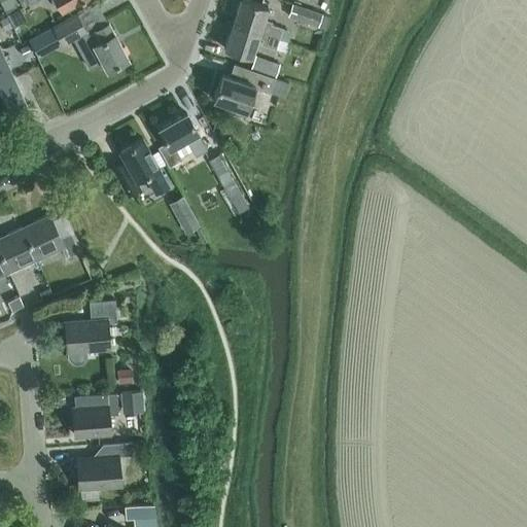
[(11,0),(0,0),(8,14),(16,9),(11,0)]
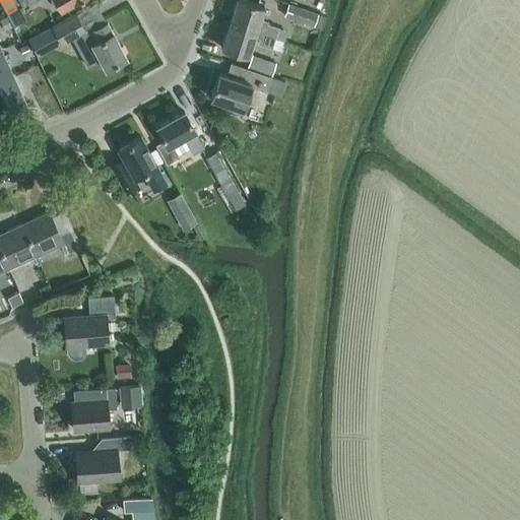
[(29,4),(37,0),(54,0),(61,11),(79,0),(27,0),(28,2),(29,4)]
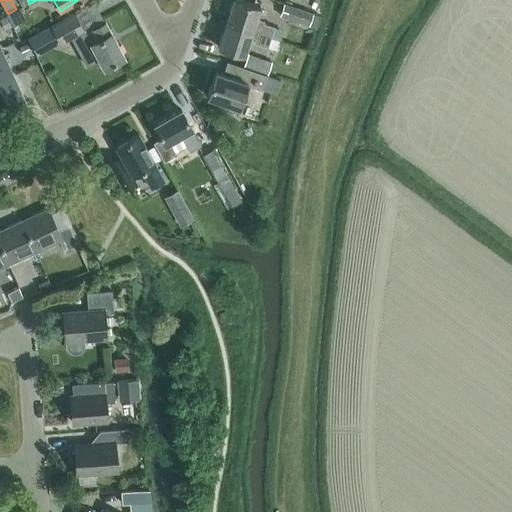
[(259,28),(253,26),(260,6),(241,0),(232,0),(225,22),(270,37),(273,27),(260,23),(259,28)]
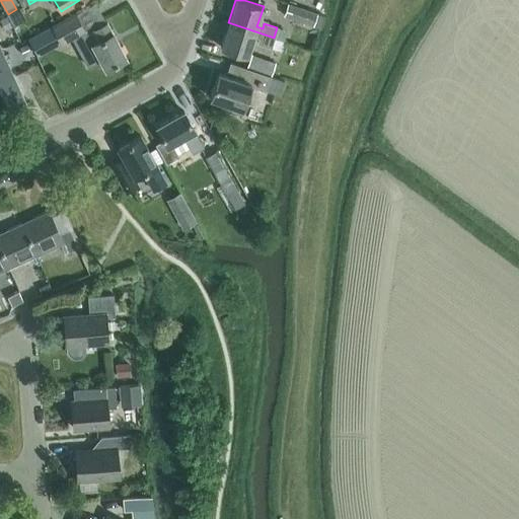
[(323,15),(327,3),(318,0),(300,0),(298,7),(323,15)]
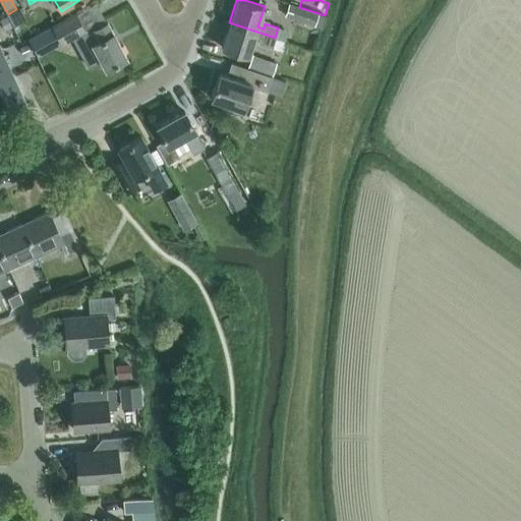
[(287,4),(284,15),(322,27),(325,15),(299,7),(287,4)]
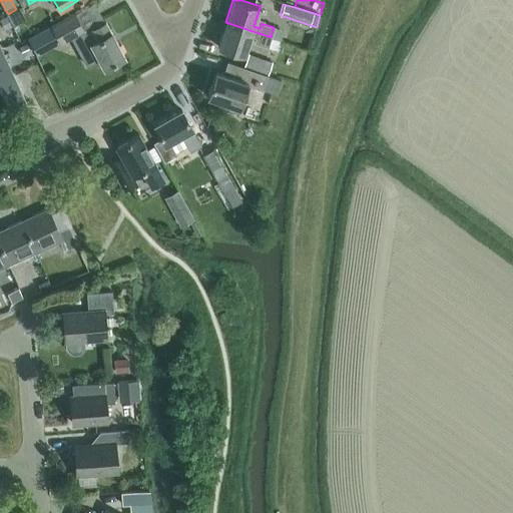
[(61,43),(73,37),(80,49),(78,50),(87,66),(99,59),(104,68),(125,57),(111,32),(111,33),(105,23),(92,30),(85,34),(74,13),(51,26),(61,43)]
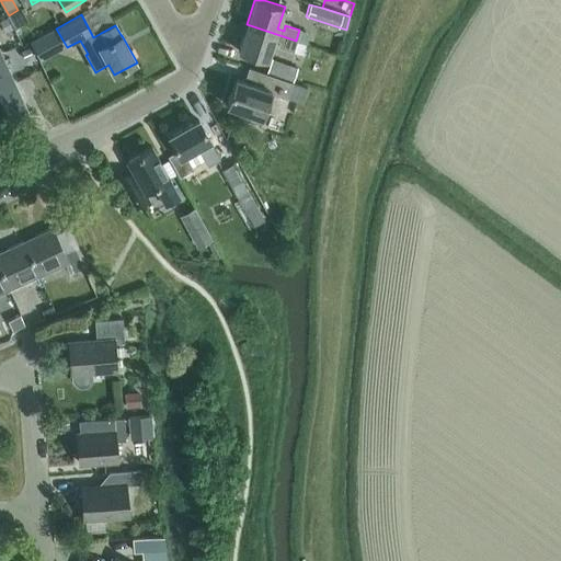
[(266,61),(274,38),(281,41),(278,46),(302,55),(306,44),(296,41),(247,24),(238,52),(266,61)]
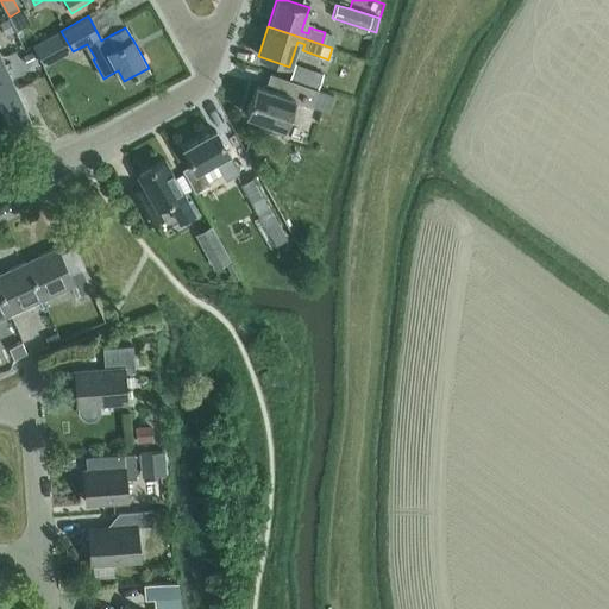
[(61,32),(35,45),(42,60),(68,45),(61,32)]
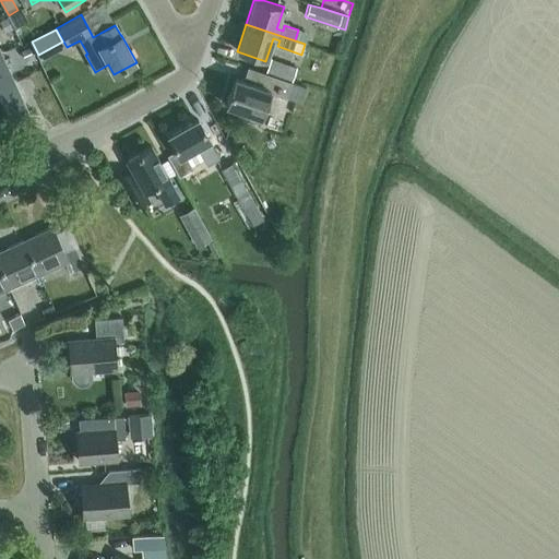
[(0,87),(13,82),(0,52),(0,87)]
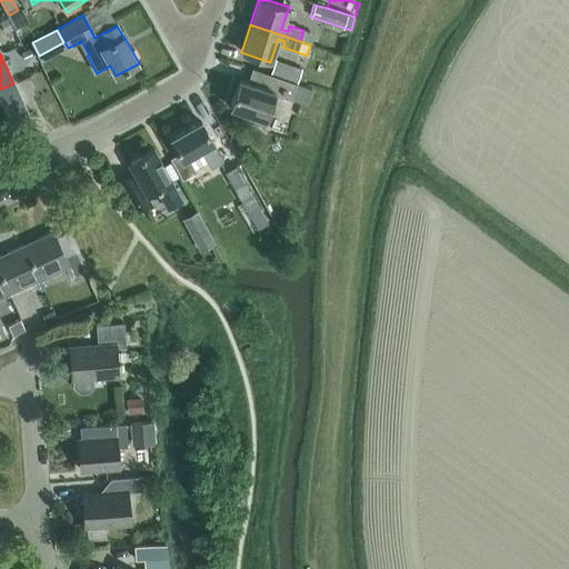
[(297,82),(301,69),(276,60),(271,73),(297,82)]
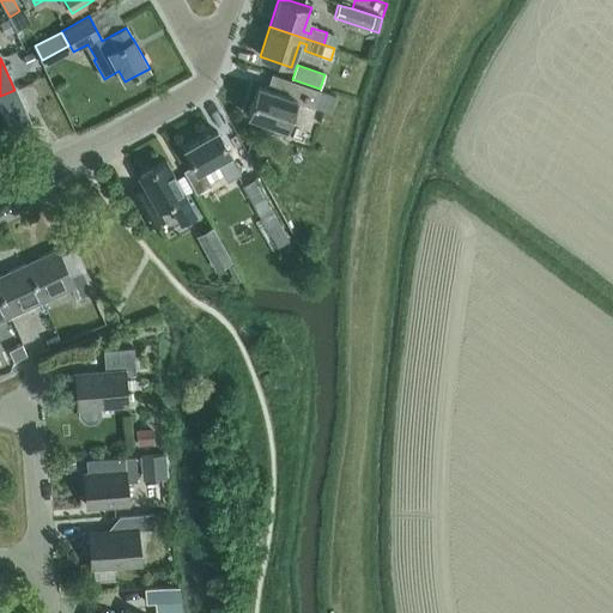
[(267,89),(258,86),(248,116),(265,122),(262,131),(280,135),(283,128),(286,129),(296,102),(331,113),(335,96),(319,90),(319,91),(272,76),(267,89)]
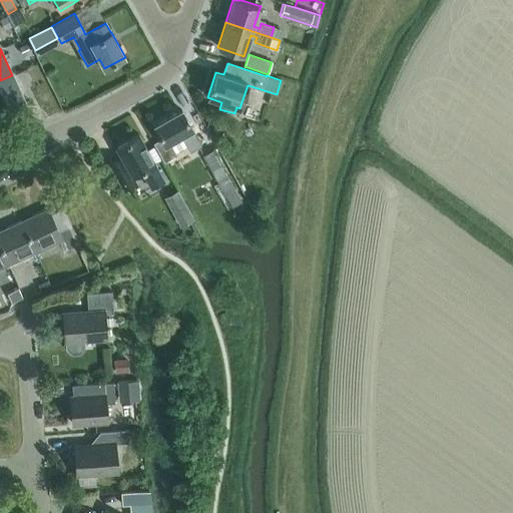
[(12,75),(0,80),(0,113),(25,103),(12,75)]
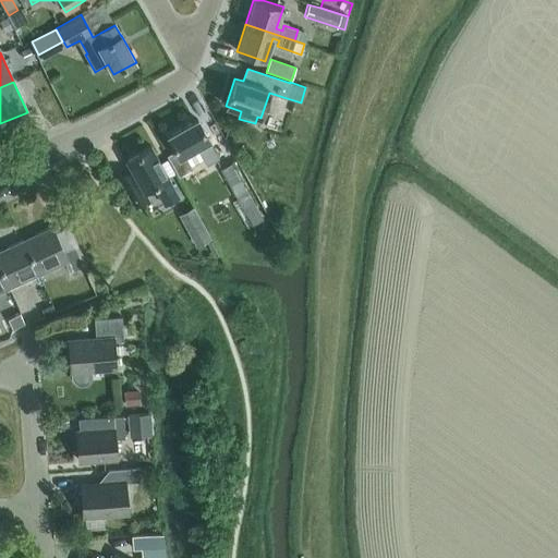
[(209,142),(209,141),(197,120),(168,136),(177,150),(167,156),(179,177),(193,169),(185,155),(197,147),(207,166),(219,159),(209,142)]
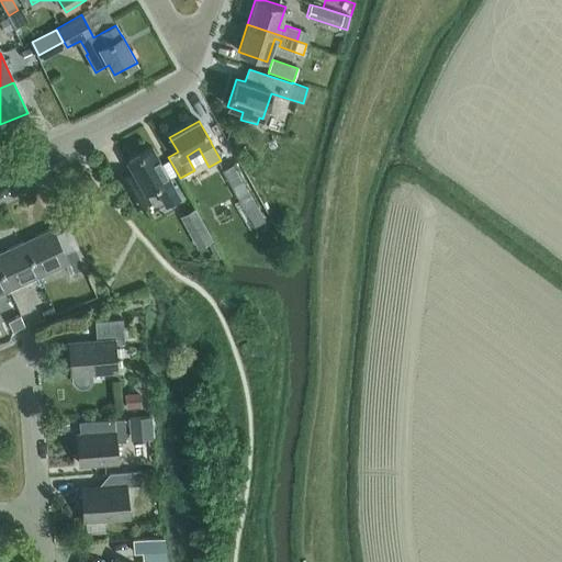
[(169,179),(170,179),(153,147),(127,161),(133,171),(120,178),(136,206),(149,199),(146,192),(156,187),(167,206),(180,199),(169,179)]
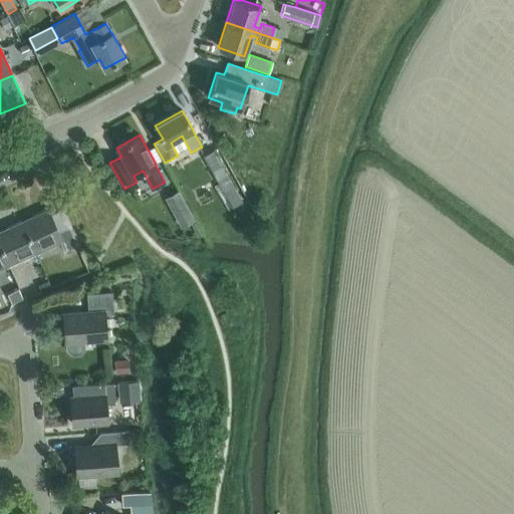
[(232,208),(242,202),(212,150),(202,156),(232,208)]
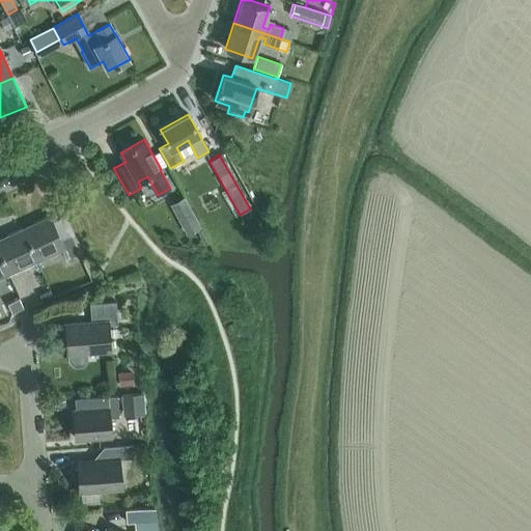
[(71,235),(61,240),(50,216),(22,228),(36,260),(61,249),(66,258),(79,253),(71,235)]
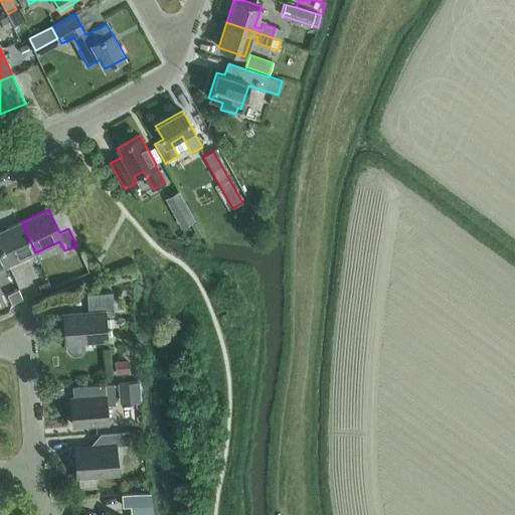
[(189,209),(177,216),(178,218),(183,226),(195,220),(191,212),(189,209)]
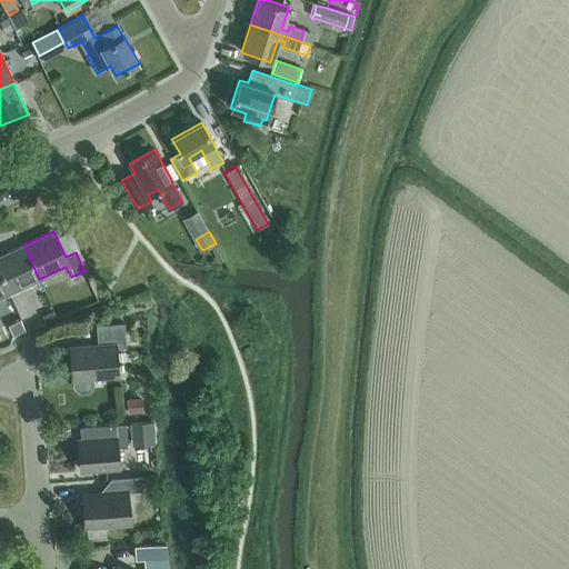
[(39,279),(23,245),(0,255),(0,273),(9,293),(39,279)]
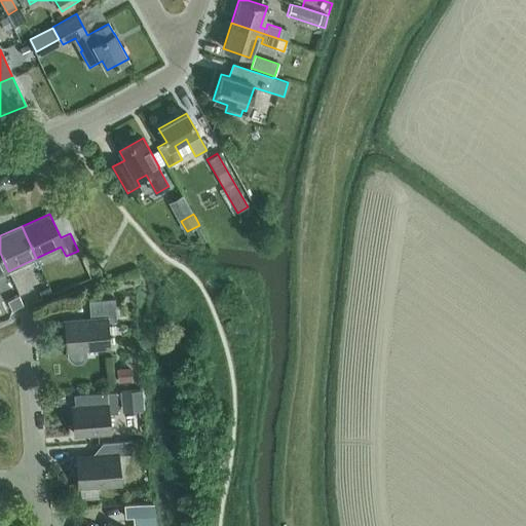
[(0,274),(8,271),(0,253),(0,274)]
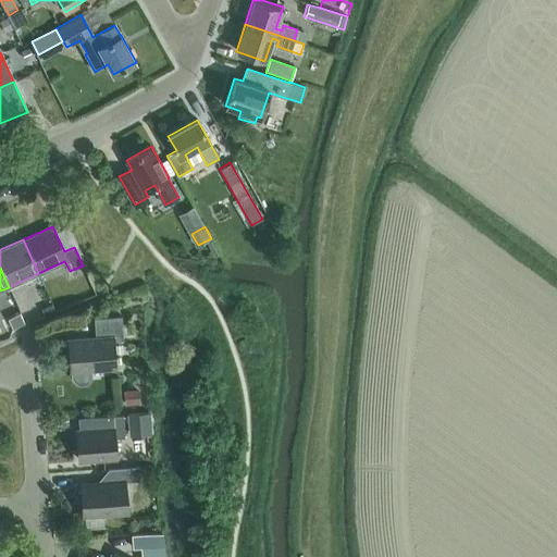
[(12,330),(24,323),(19,312),(7,318),(12,330)]
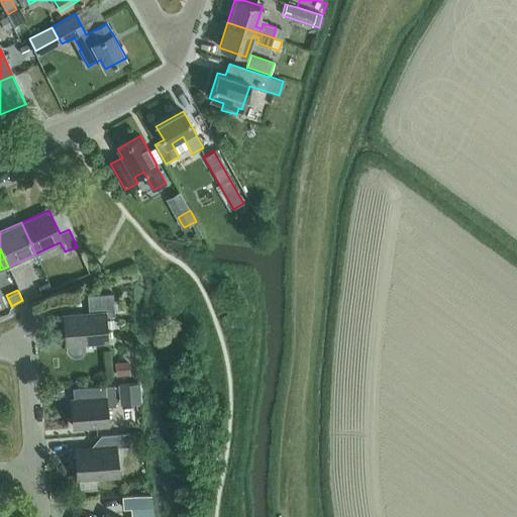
[(89,312),(63,314),(66,345),(66,348),(67,351),(68,352),(69,354),(71,355),(73,356),(74,356),(77,356),(79,355),(81,354),(82,353),(83,352),(84,350),(84,348),(84,346),(84,344),(107,342),(105,316),(114,316),(113,294),(88,296),(89,312)]
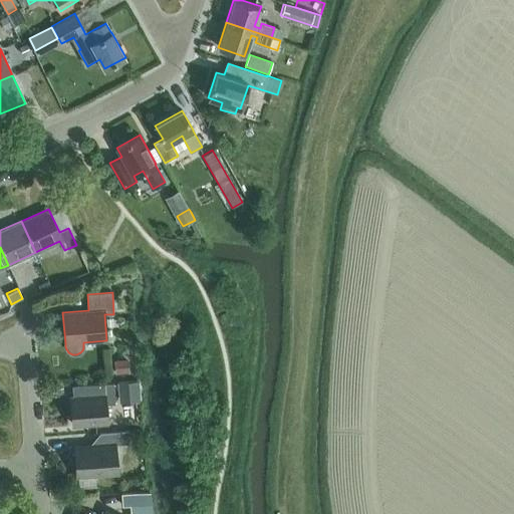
[(127,360),(113,361),(114,372),(129,371),(127,360)]
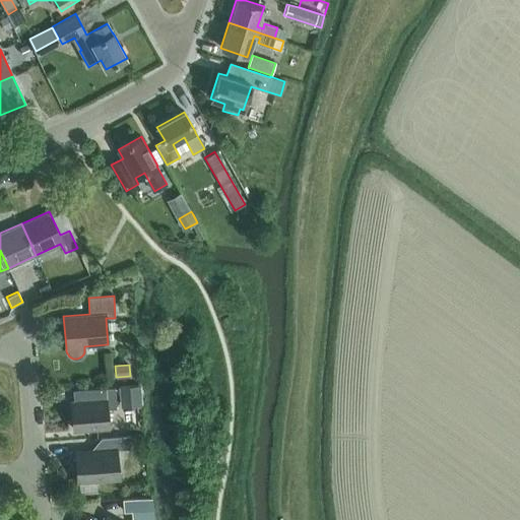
[(139,385),(119,387),(121,407),(141,404),(139,385)]
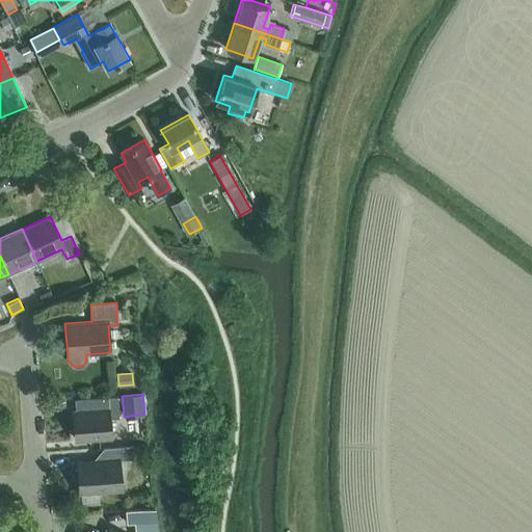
[(88,398),(89,410),(73,411),(75,439),(111,436),(110,419),(120,418),(117,395),(88,398)]
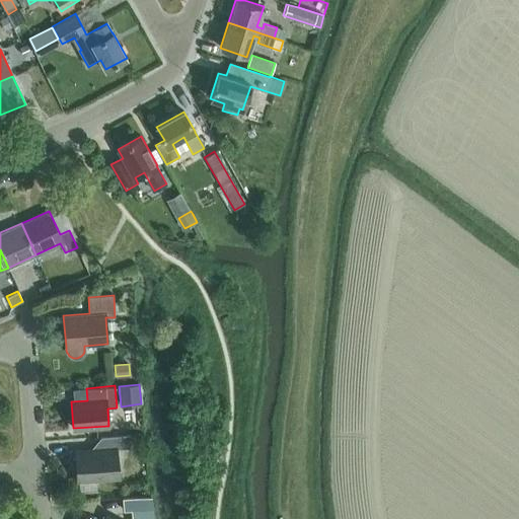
[(75,451),(75,455),(72,458),(73,465),(76,468),(77,480),(119,477),(117,448),(131,447),(130,435),(101,437),(102,449),(75,451)]
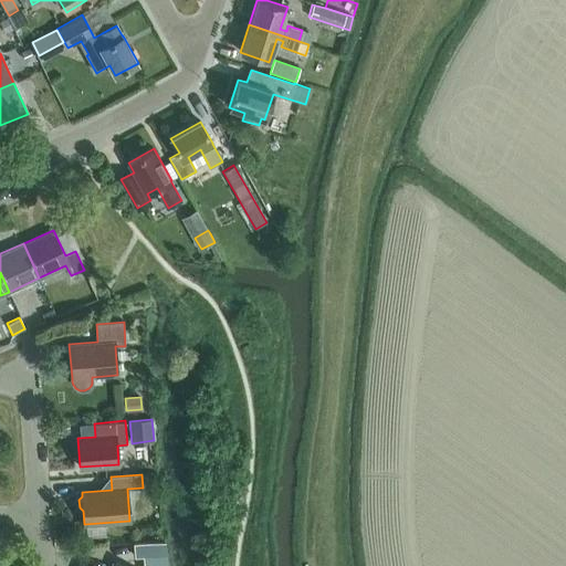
[(153,542),(140,543),(143,565),(169,565),(167,541),(153,542)]
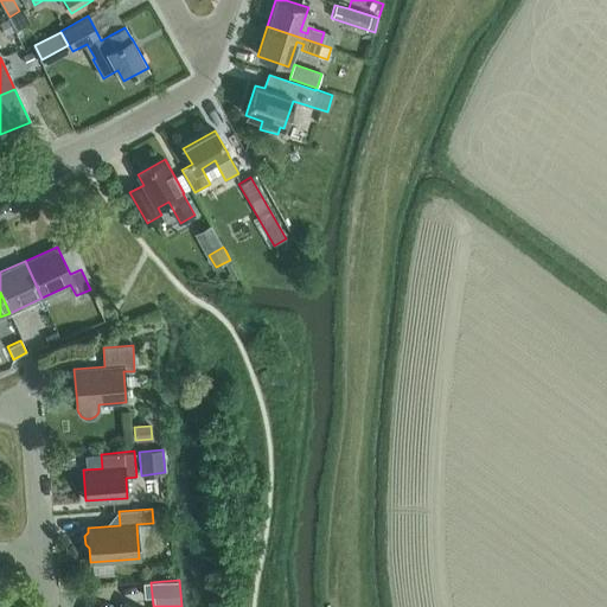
All buildings are outlined.
